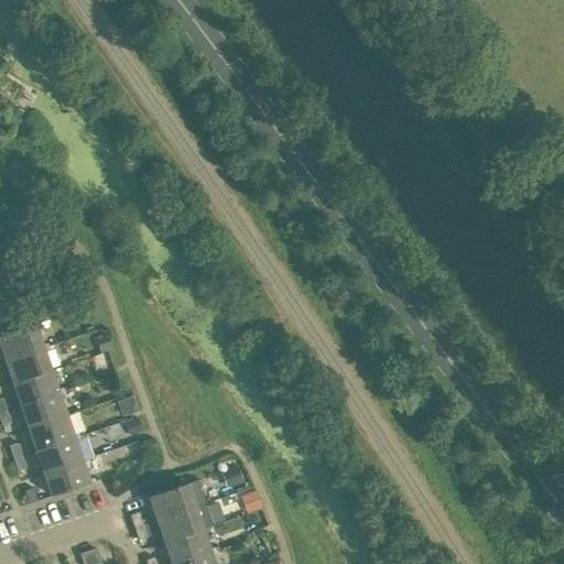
[(21,112),(18,110),(12,107),(9,115),(17,119),(20,115),(21,112)]
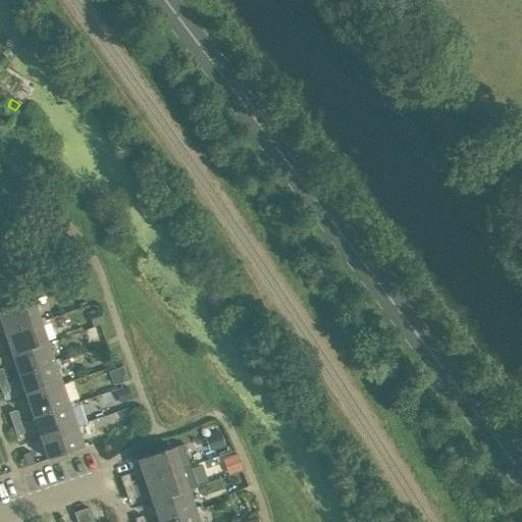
[(0,321),(4,334),(40,322),(33,301),(0,311),(0,321)]
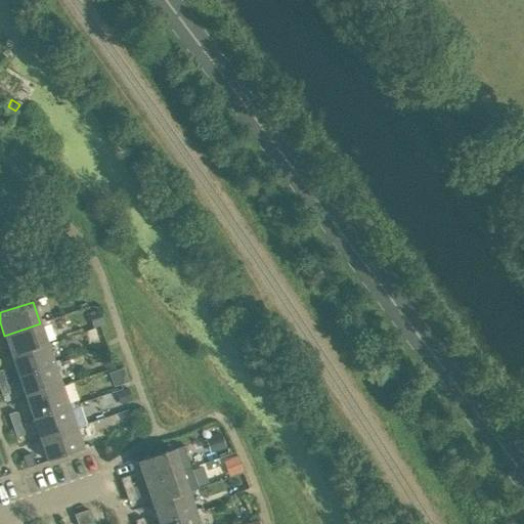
[(53,310),(39,315),(44,329),(58,323),(53,310)]
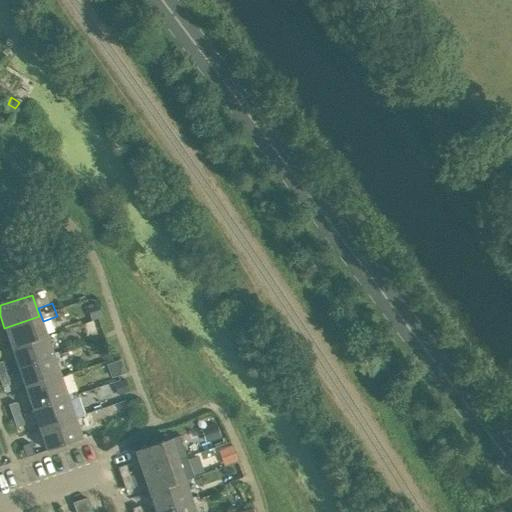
[(102,317),(99,306),(88,310),(91,320),(102,317)]
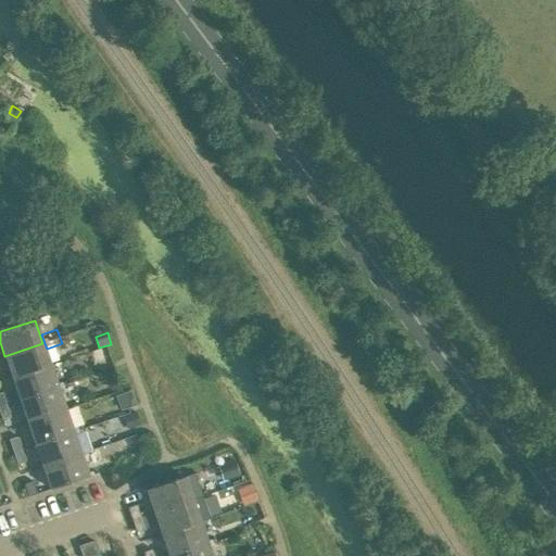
[(42,343),(4,356),(12,378),(50,365),(42,343)]
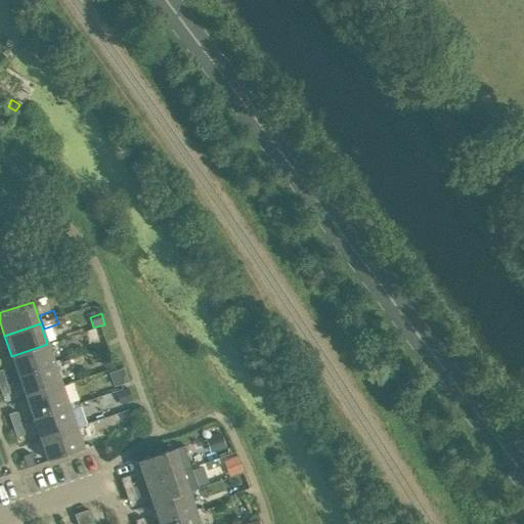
[(54,364),(47,344),(11,356),(18,378),(54,364)]
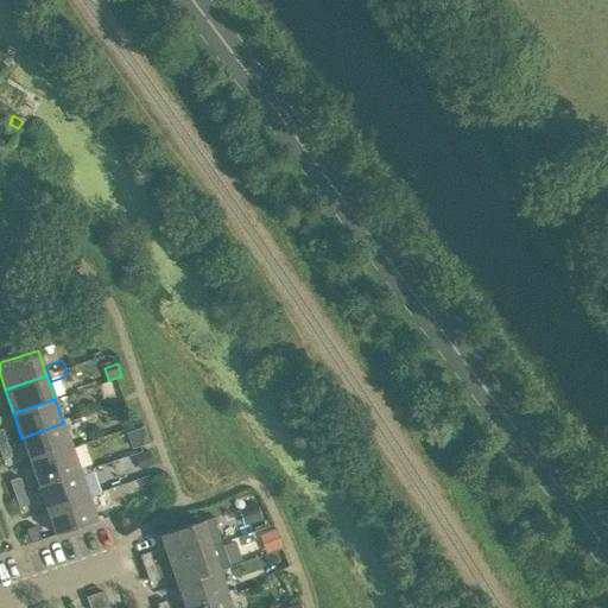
[(63,423),(21,438),(30,462),(71,448),(63,423)]
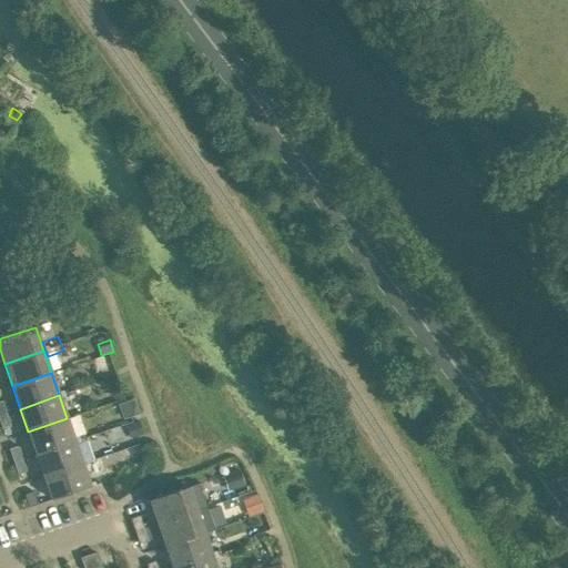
[(138,416),(133,404),(121,408),(125,421),(138,416)]
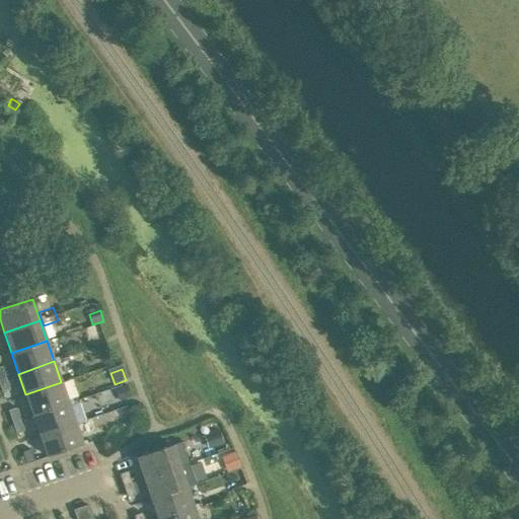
[(10,389),(6,378),(0,379),(0,387),(2,392),(10,389)]
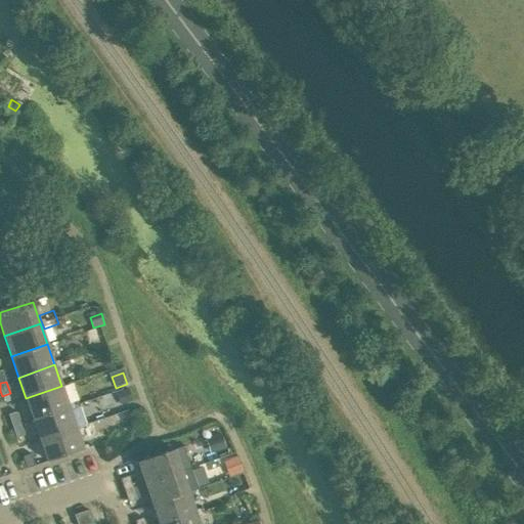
[(69,406),(61,386),(26,398),(33,419),(69,406)]
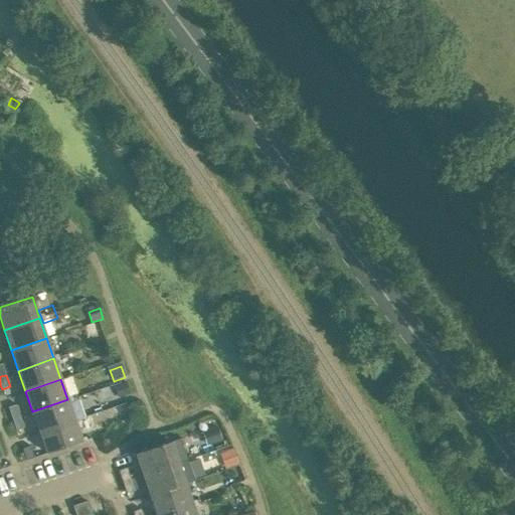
[(119,398),(131,393),(127,381),(115,386),(119,398)]
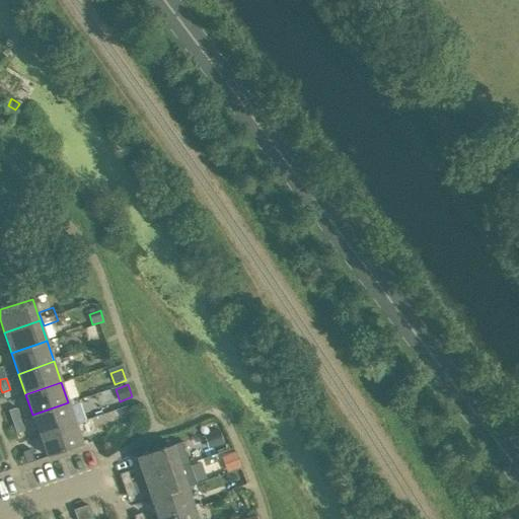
[(68,402),(32,415),(40,435),(75,423),(68,402)]
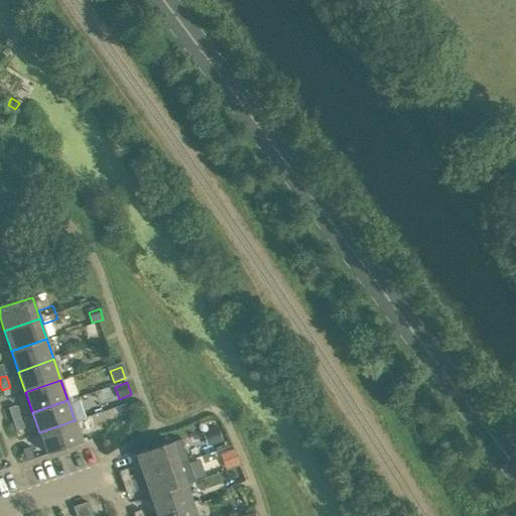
[(12,419),(20,417),(16,405),(8,408),(12,419)]
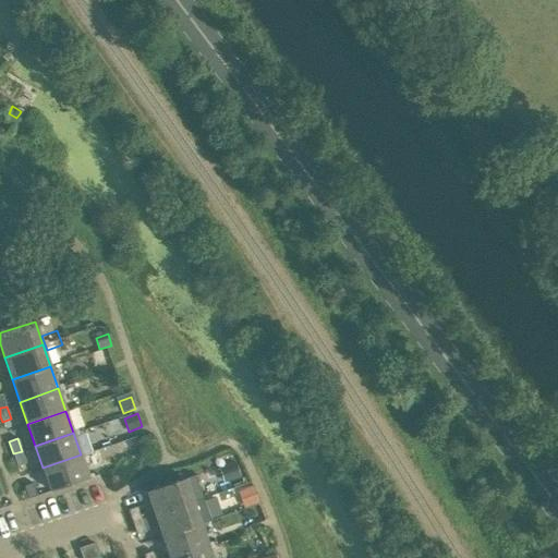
[(26,463),(22,451),(13,453),(17,466),(26,463)]
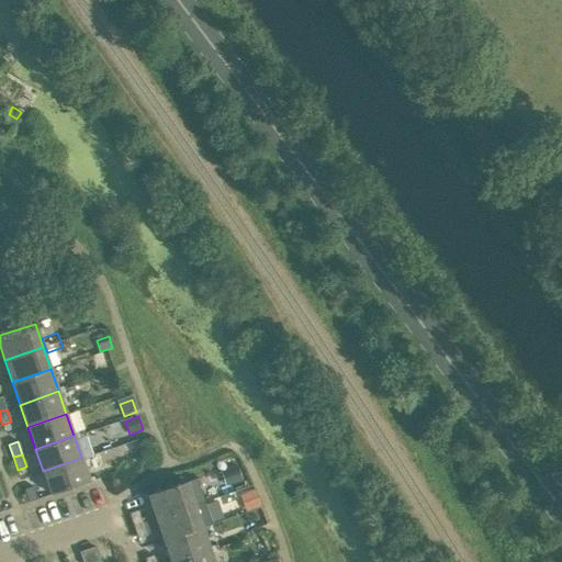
[(81,458),(43,471),(51,495),(89,482),(81,458)]
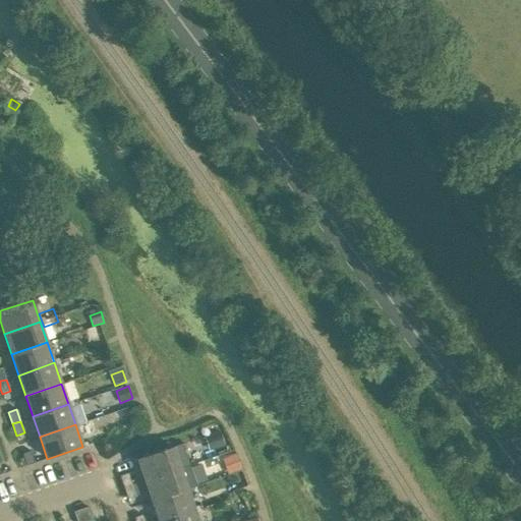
[(225,445),(220,432),(206,439),(210,451),(225,445)]
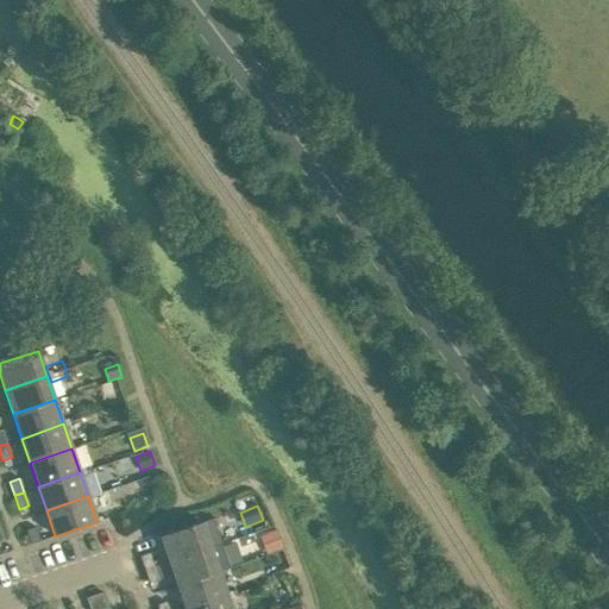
[(169,562),(211,547),(202,522),(161,537),(169,562)]
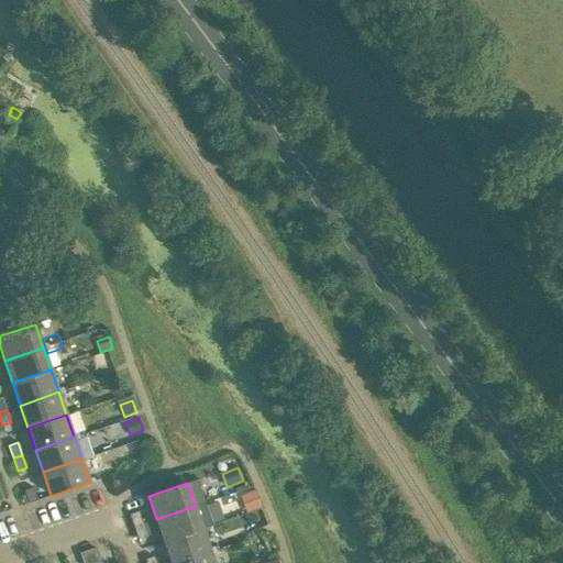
[(24,490),(29,504),(37,500),(33,487),(24,490)]
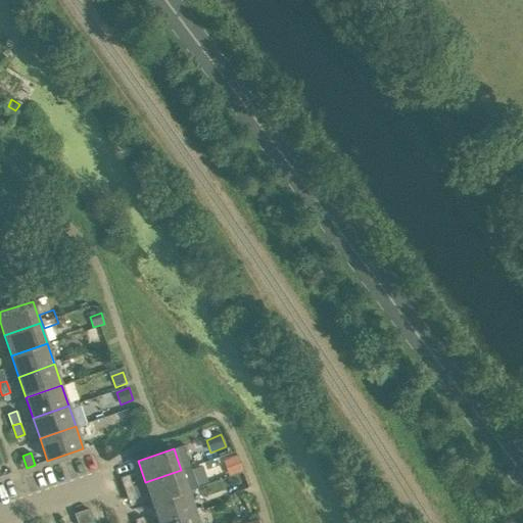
[(235,455),(226,458),(232,474),(241,470),(235,455)]
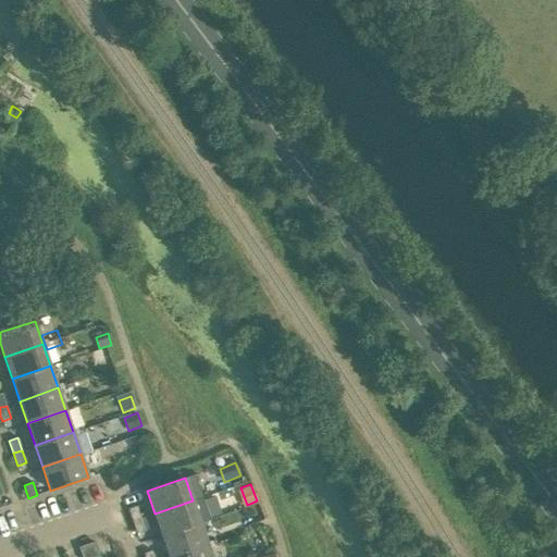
[(200,522),(193,500),(155,514),(162,536),(200,522)]
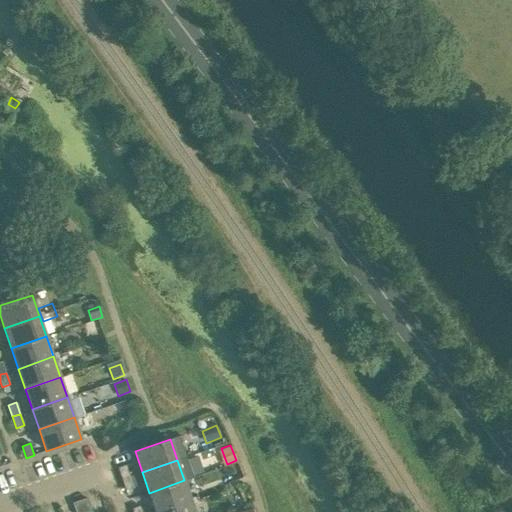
[(121,479),(129,477),(126,465),(117,468),(121,479)]
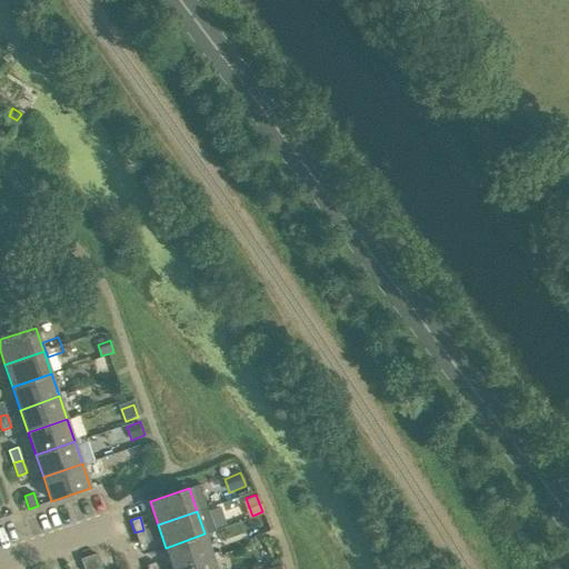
[(148,542),(143,530),(135,532),(139,546),(148,542)]
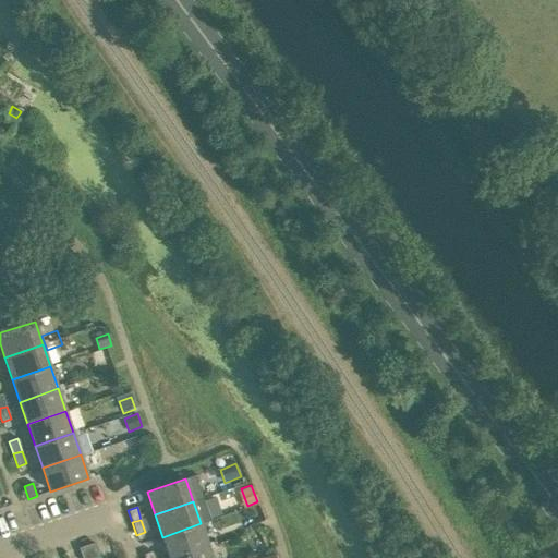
[(201,523),(162,537),(169,557),(172,557),(208,546),(201,523)]
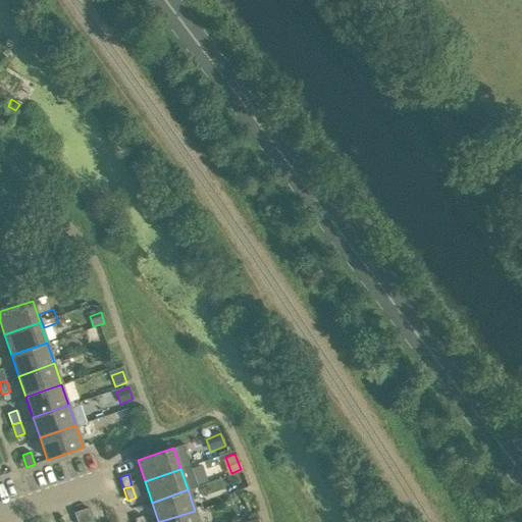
[(81,510),(84,521),(91,521),(92,521),(88,508),(81,510)]
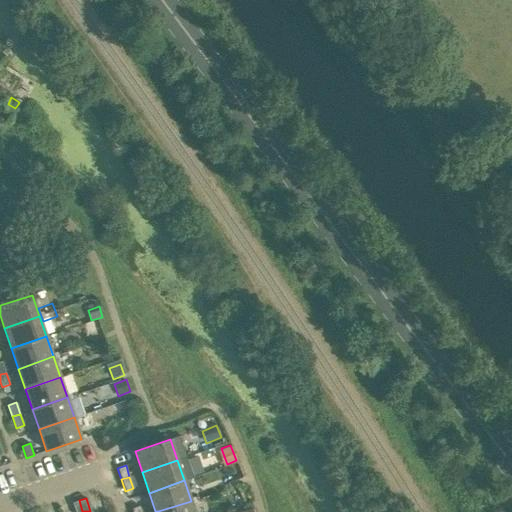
[(82,511),(79,500),(72,503),(75,511),(82,511)]
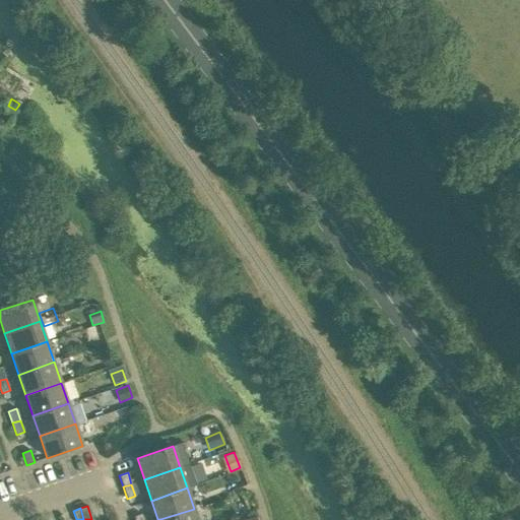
[(197,519),(194,509),(160,519),(197,519)]
